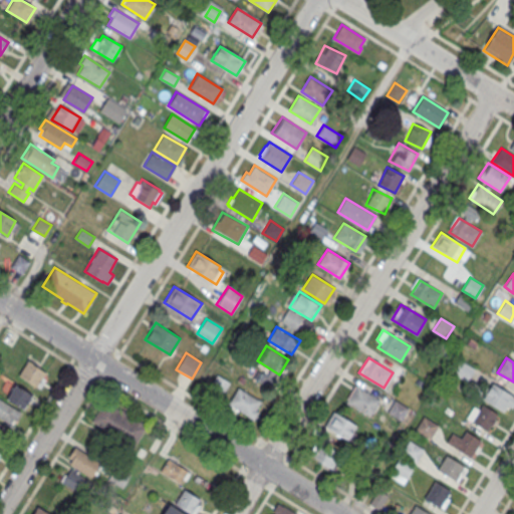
[(27,360),(46,371),(37,387),(18,374),(27,360)]
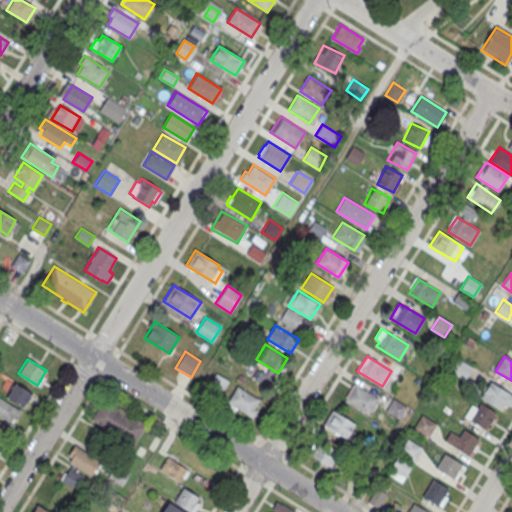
[(511,401),(511,393),(490,380),(480,397),(505,412),(511,401)]
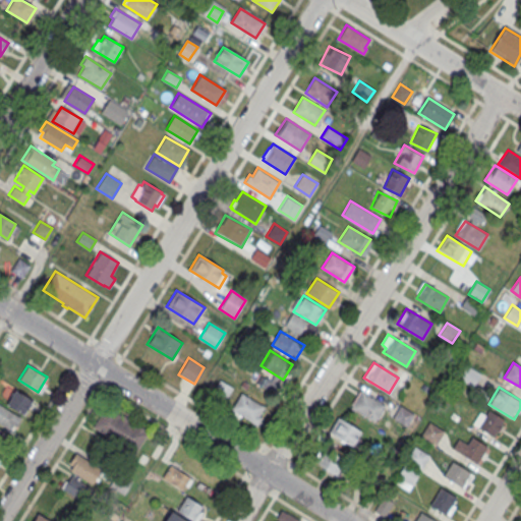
[(352,406),(361,391),(384,405),(374,420),(352,406)]
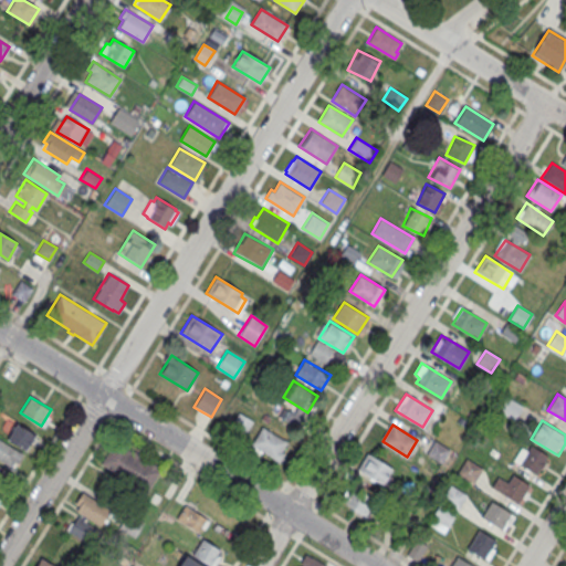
[(262,426),(286,442),(281,451),(284,453),(279,463),(250,444),(262,426)]
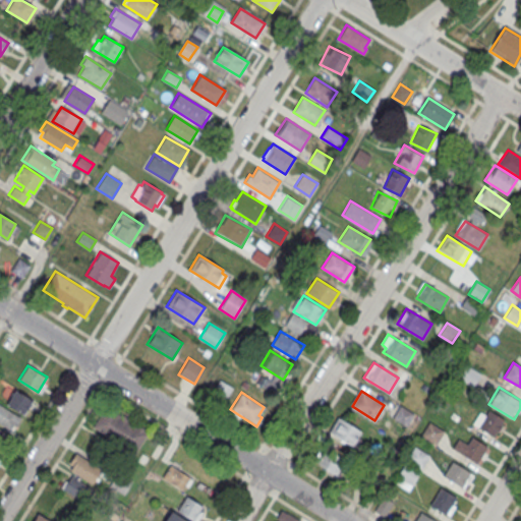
[(0,404),(0,424),(9,430),(13,424),(15,425),(20,416),(0,404)]
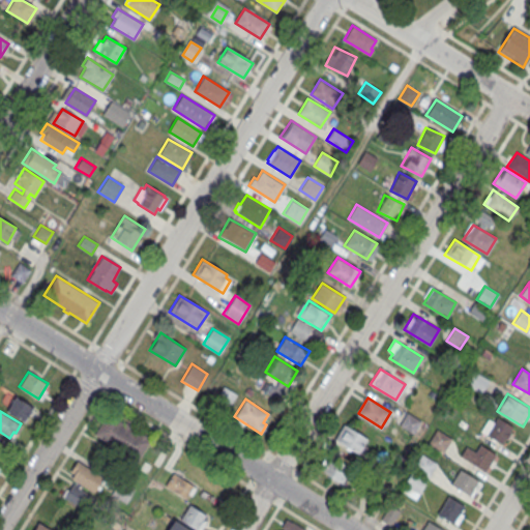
[(96,434),(136,461),(149,441),(109,414),(96,434)]
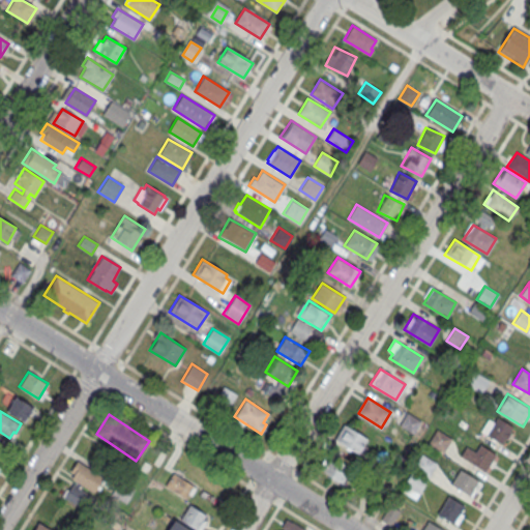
[(489,418),(480,431),(501,444),(512,425),(497,416),(494,421),(489,418)]
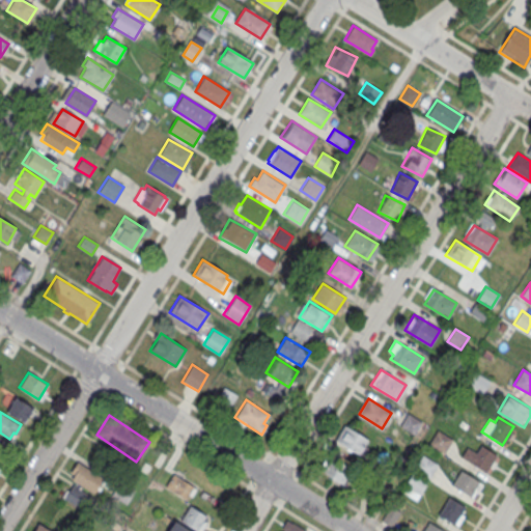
[(335,441),(345,425),(368,439),(358,455),(335,441)]
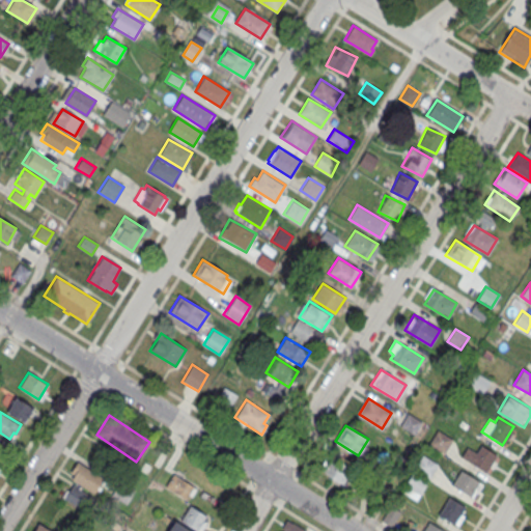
[(0,437),(0,457),(1,458),(10,443),(0,437)]
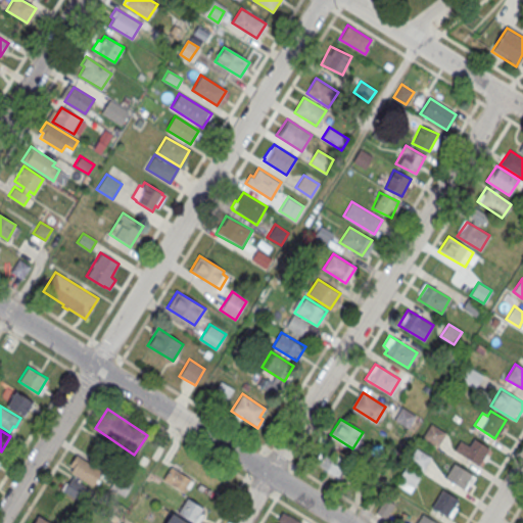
[(454,449),(481,467),(489,456),(486,454),(489,448),(474,438),(469,445),(460,440),(454,449)]
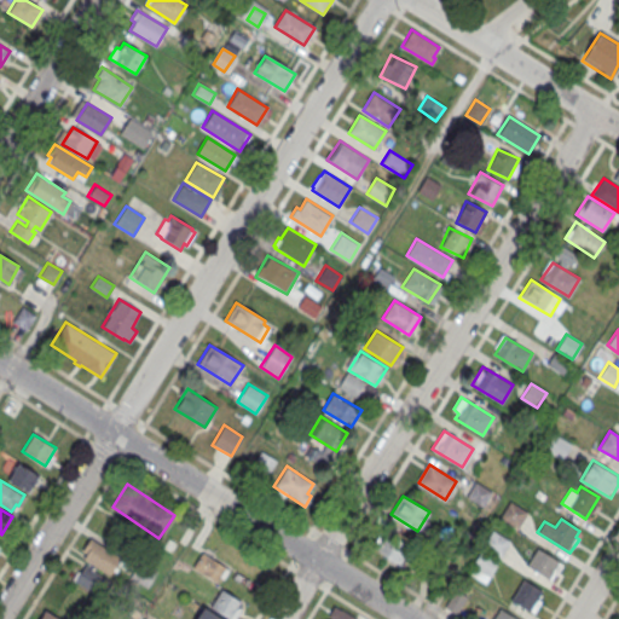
[(492,530),(510,541),(501,557),(482,547),(492,530)]
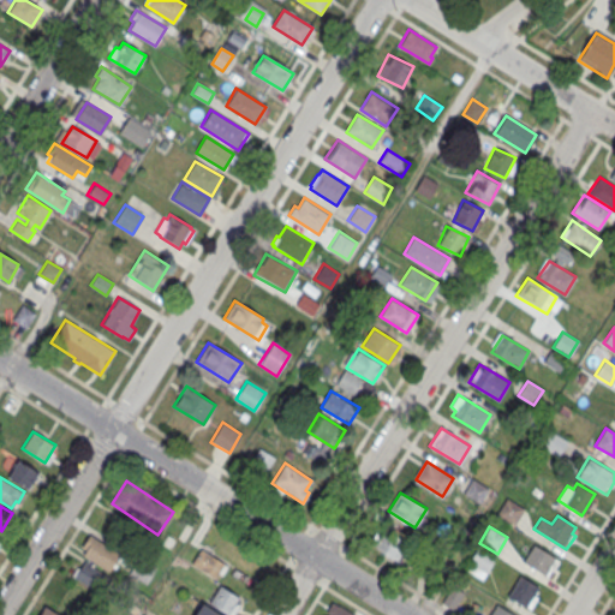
[(370,548),(396,563),(406,547),(381,531),(370,548)]
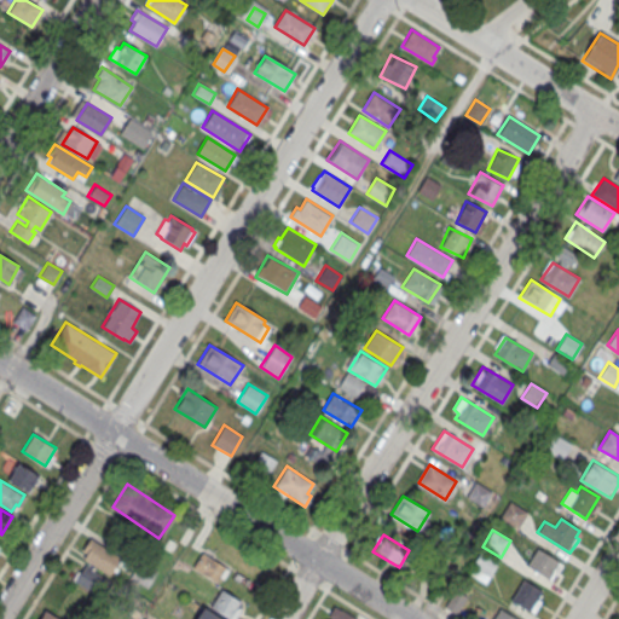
[(121,559),(91,538),(80,556),(109,576),(121,559)]
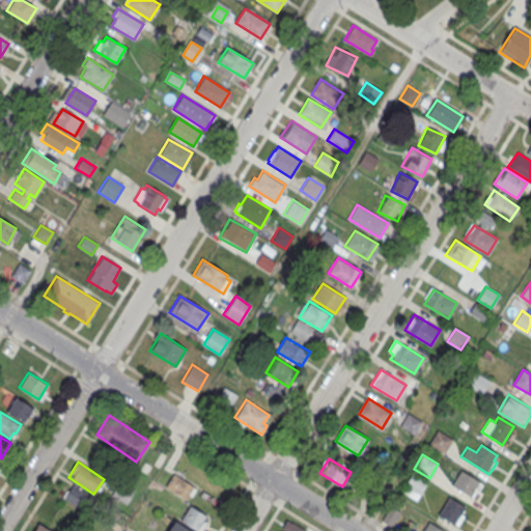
[(460,470),(482,483),(477,493),(475,492),(472,497),(450,484),(460,470)]
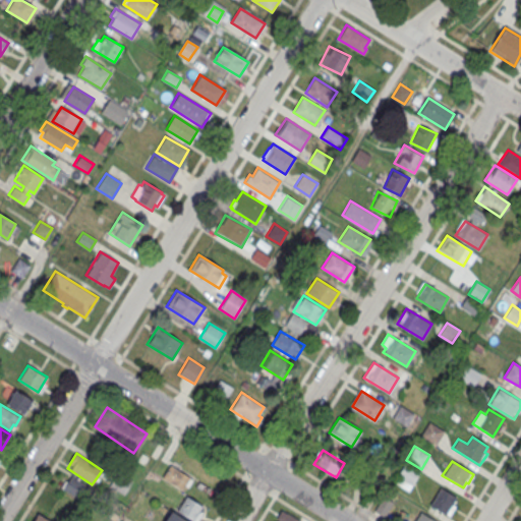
[(162,477),(182,489),(190,477),(170,464),(162,477)]
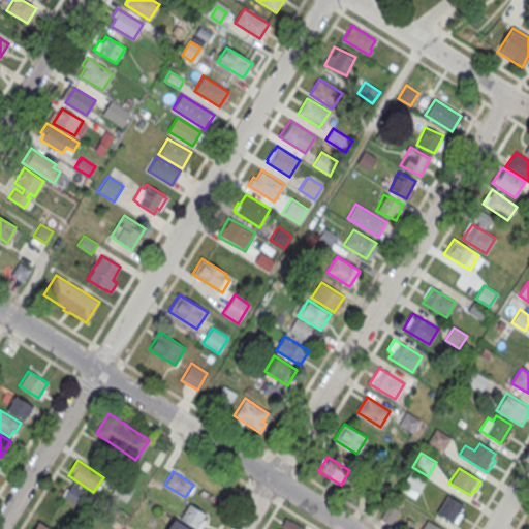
[(400,491),(414,500),(426,480),(411,472),(400,491)]
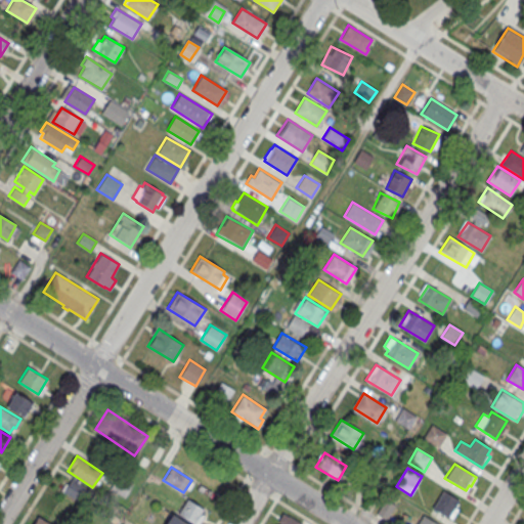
[(83,506),(91,490),(70,477),(61,491),(83,506)]
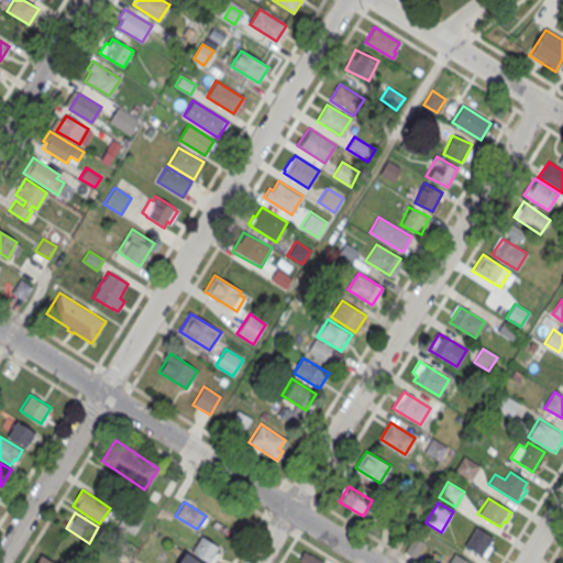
[(476,527),(464,545),(481,555),(482,554),(485,556),(492,547),(488,544),(493,537),(476,527)]
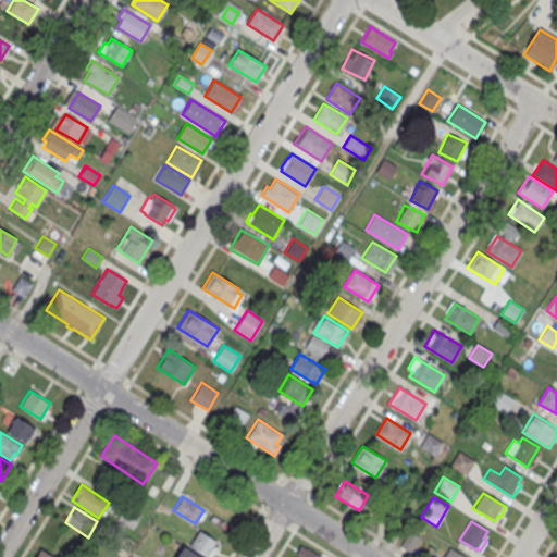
[(400,546),(409,530),(420,536),(411,553),(400,546)]
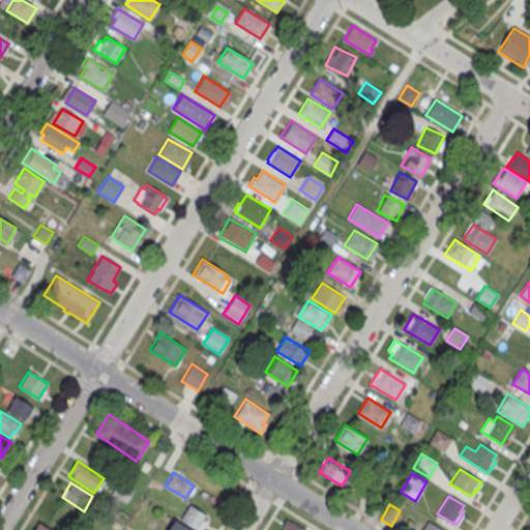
[(189,505),(207,516),(204,520),(206,521),(200,529),(198,529),(181,520),(189,505)]
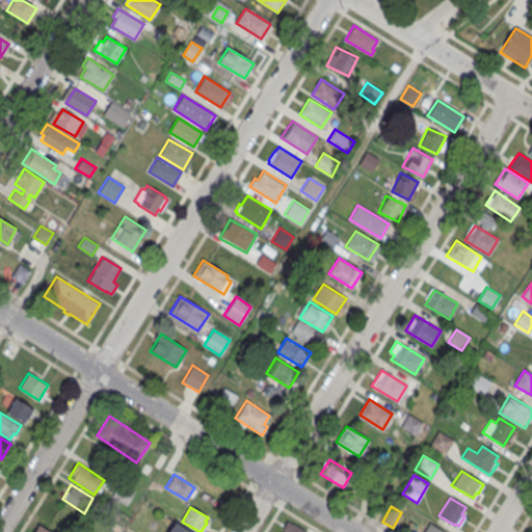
[(284,531),(304,531),(306,531),(293,523),(292,524),(287,521),(282,529),(285,531),(284,531)]
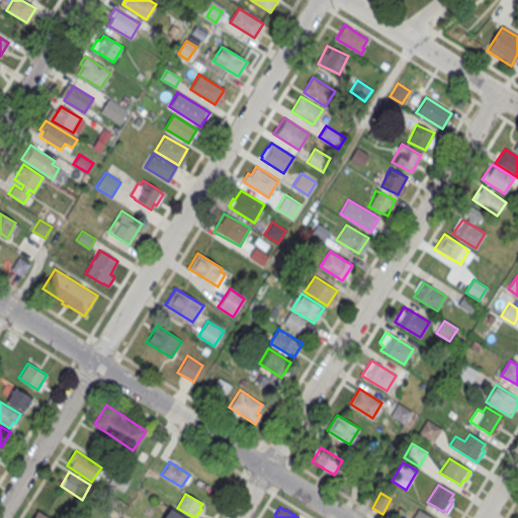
[(163,517),(171,508),(187,517),(163,517)]
